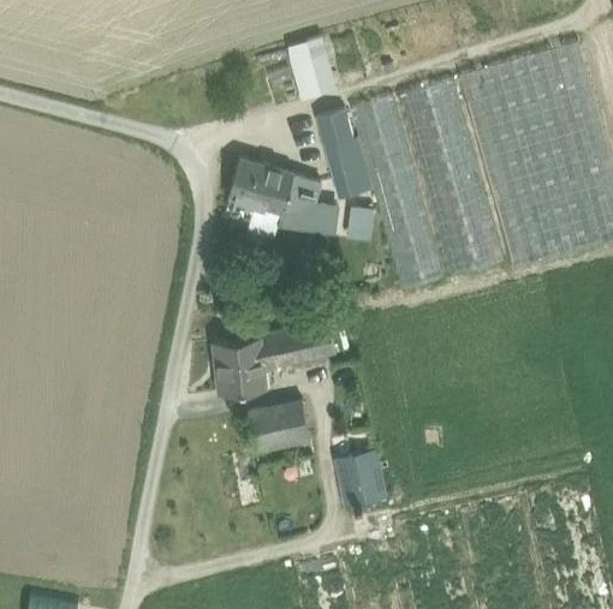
[(283,48),(299,102),(337,90),(321,37),(283,48)]
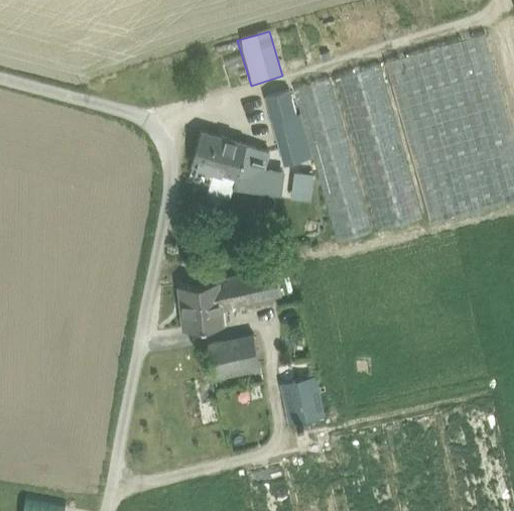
[(513,136),(487,39),(388,68),(432,225),(513,205),(513,136)]
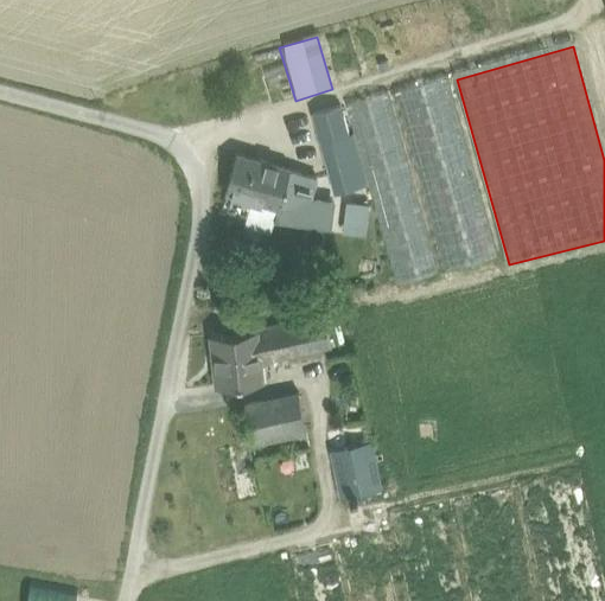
[(449,82),(397,96),(447,274),(500,260),(449,82)]
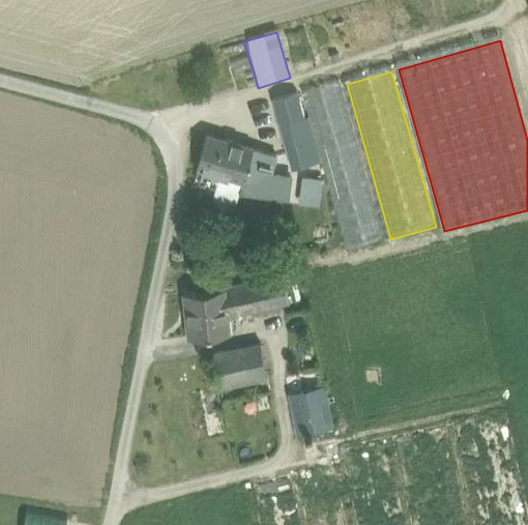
[(341,86),(302,96),(310,122),(322,165),(346,252),(384,241),(341,86)]
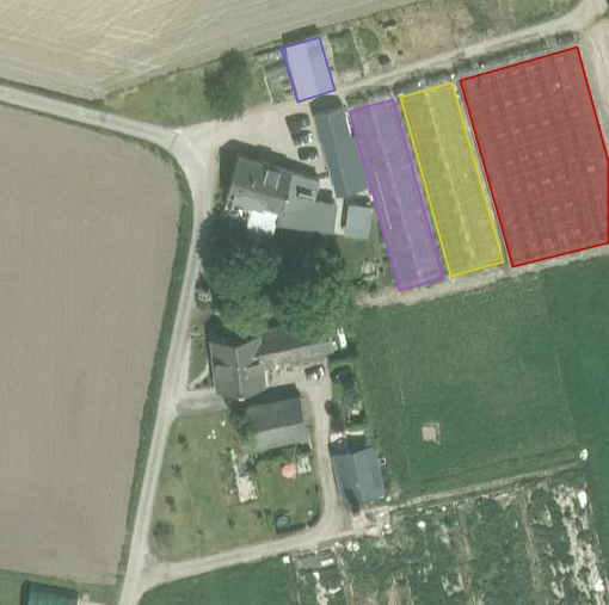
[(344,113),(318,121),(325,149),(351,142),(344,113)]
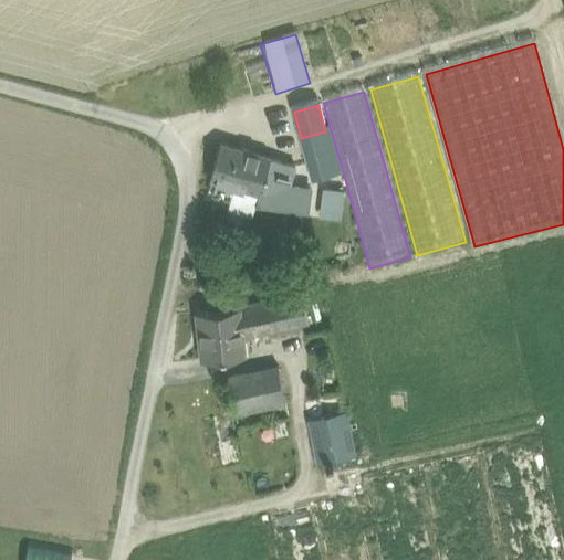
[(325,131),(301,138),(314,185),(344,176),(331,130),(325,131)]
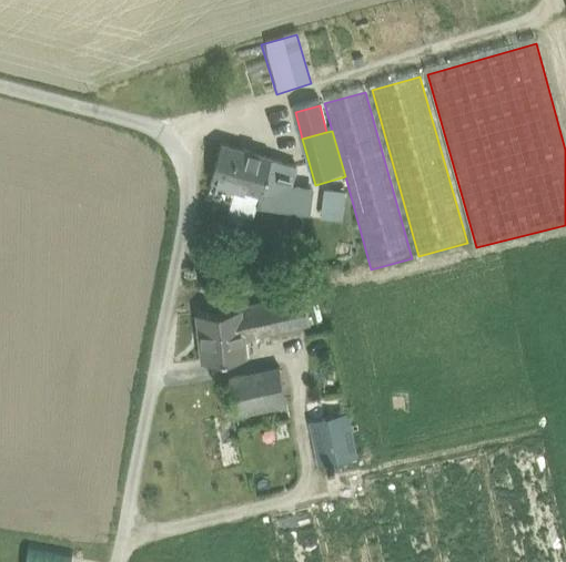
[(258,160),(223,147),(212,182),(236,190),(230,212),(252,218),(255,210),(259,197),(260,197),(271,164),(258,160)]
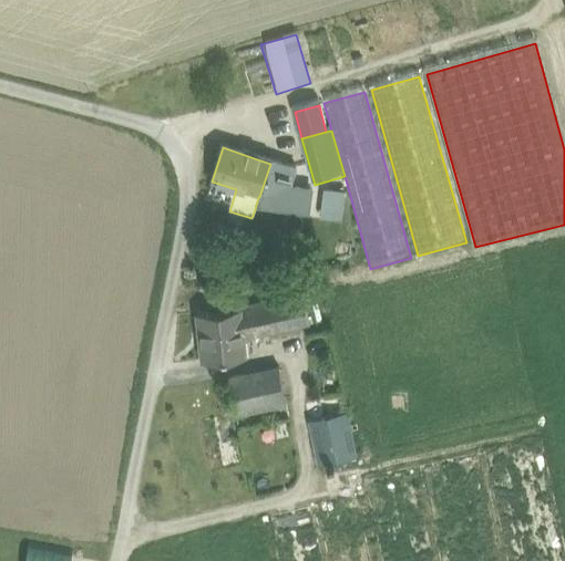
[(297,173),(270,164),(259,197),(258,197),(255,209),(309,218),(312,194),(290,191),(297,173)]
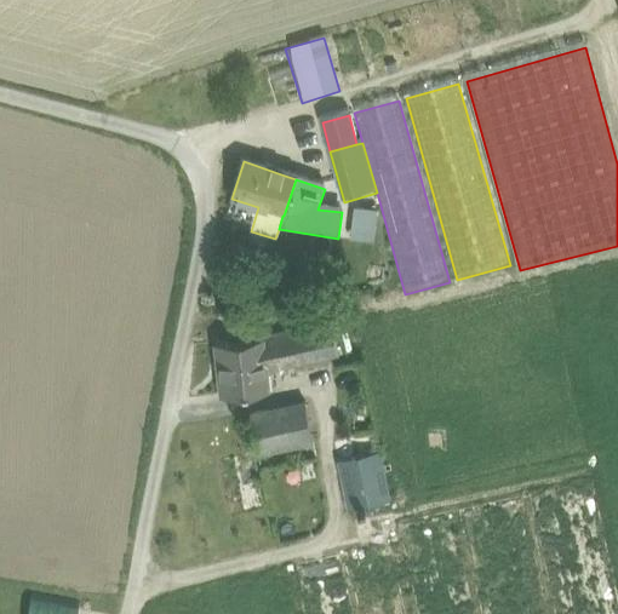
[(378,216),(342,211),(342,212),(338,239),(359,241),(359,245),(375,247),(378,216)]
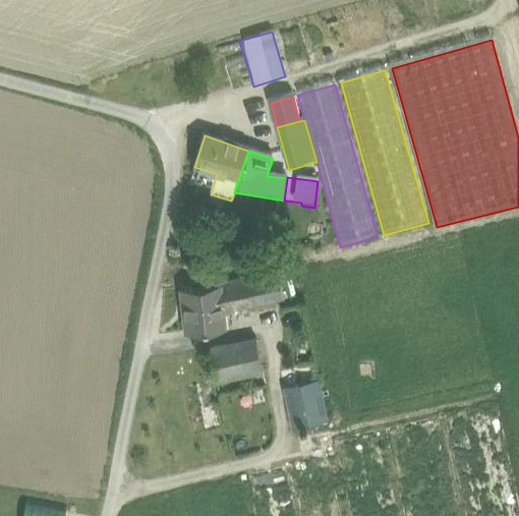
[(230,202),(212,196),(209,206),(227,212),(230,202)]
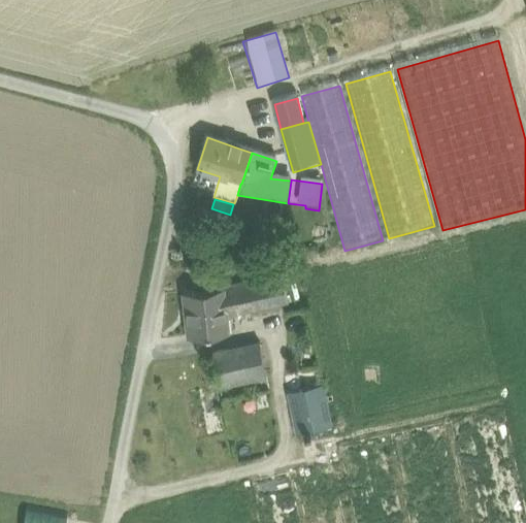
[(283,278),(222,291),(225,319),(289,306),(283,278)]
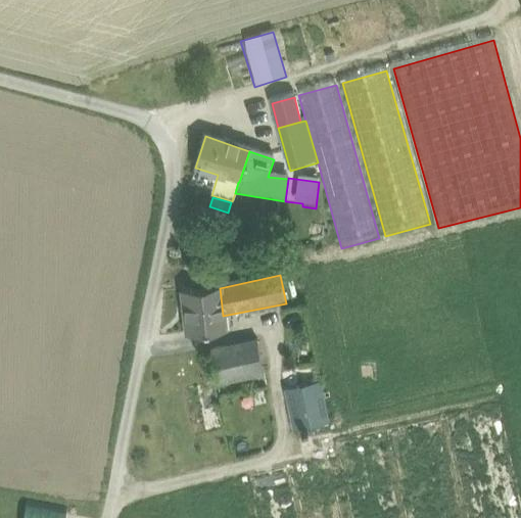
[(219,289),(181,293),(183,311),(186,311),(189,336),(224,333),(223,316),(220,288),(219,289)]
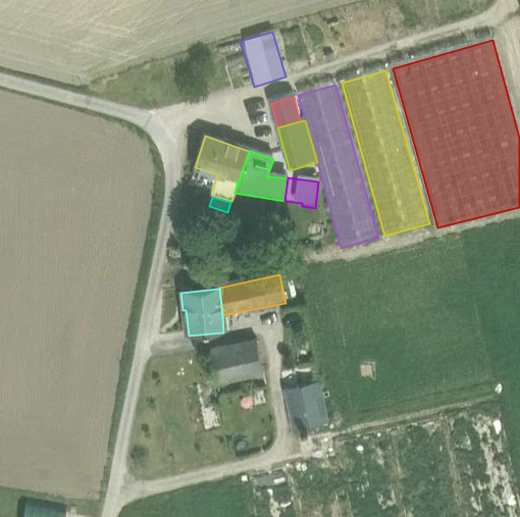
[(256,342),(211,351),(218,385),(263,376),(256,342)]
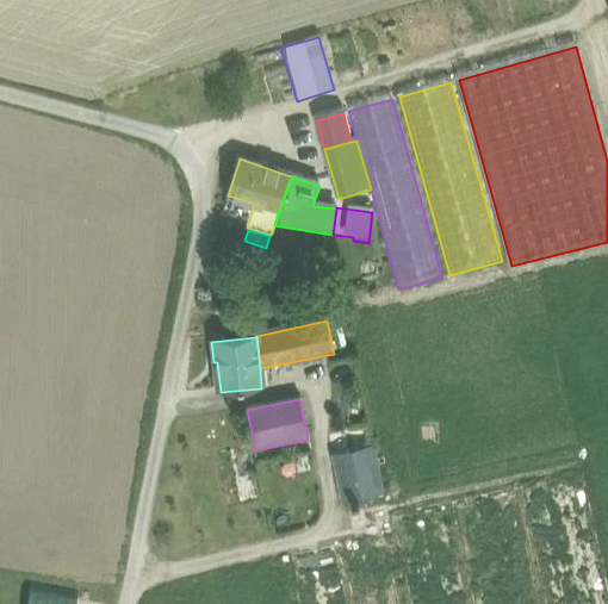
[(308,440),(255,450),(274,539),(305,533),(290,458),(310,454),(308,440)]
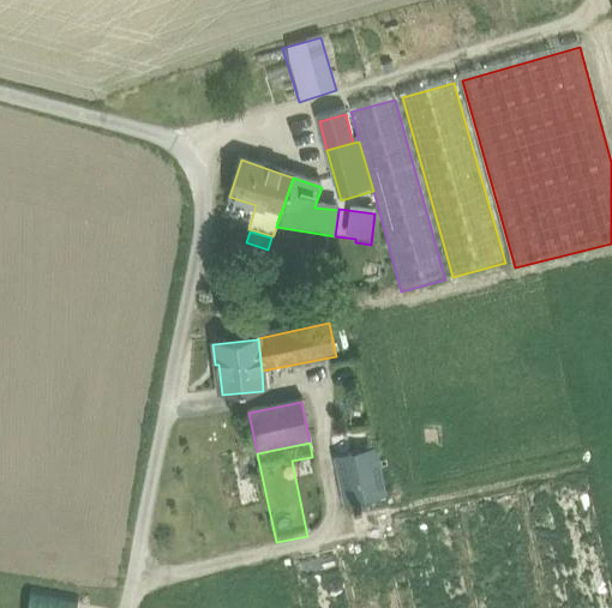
[(378,449),(334,459),(345,506),(354,504),(355,509),(364,507),(363,503),(389,497),(378,449)]
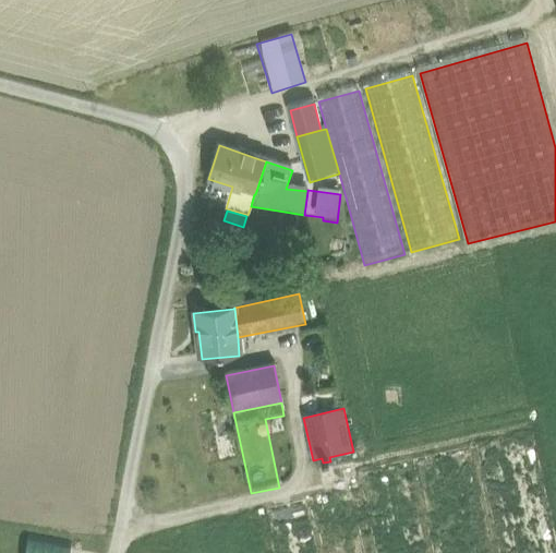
[(229,413),(200,420),(216,501),(245,494),(229,413)]
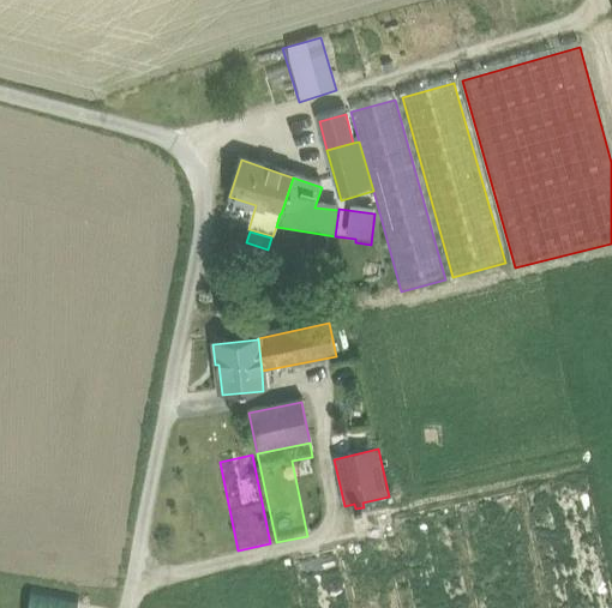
[(611,590),(589,482),(528,494),(551,607),(611,607),(611,590)]
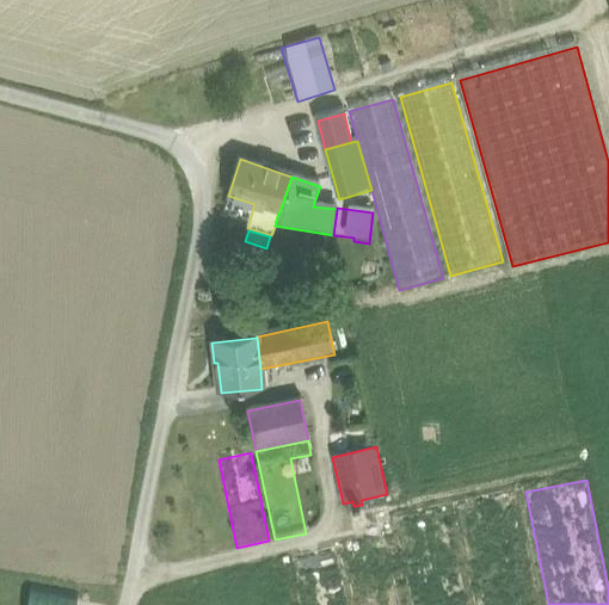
[(539,604),(516,494),(456,506),(477,604),(539,604)]
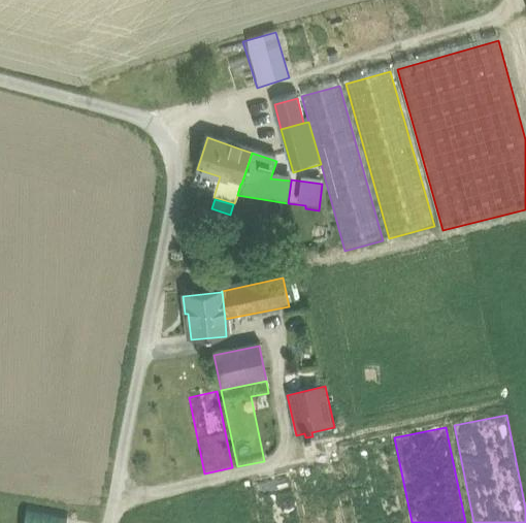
[(404,522),(388,439),(341,449),(356,522),(404,522)]
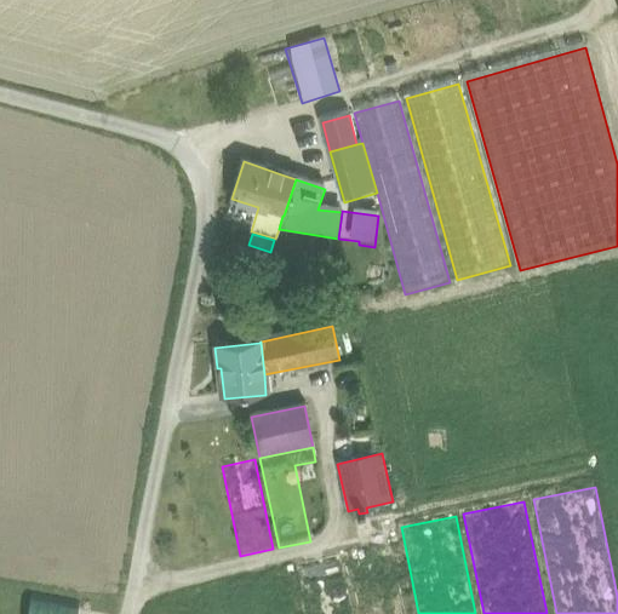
[(404,613),(390,550),(348,558),(359,613),(404,613)]
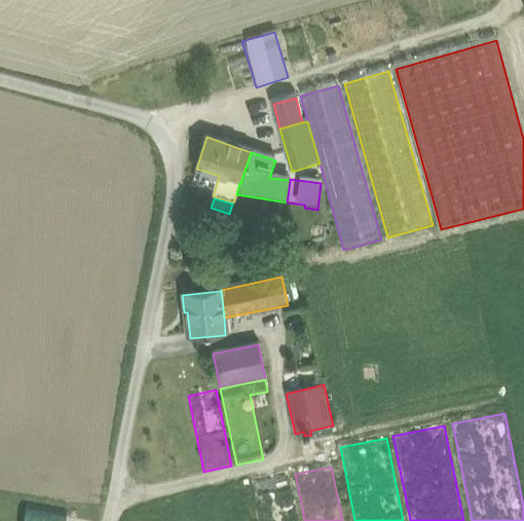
[(298,520),(289,476),(253,483),(260,520),(298,520)]
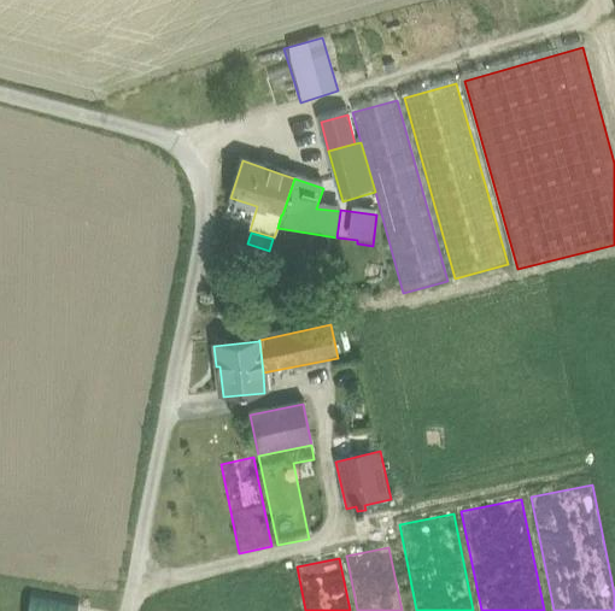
[(28,593),(23,610),(75,610),(77,604),(28,593)]
